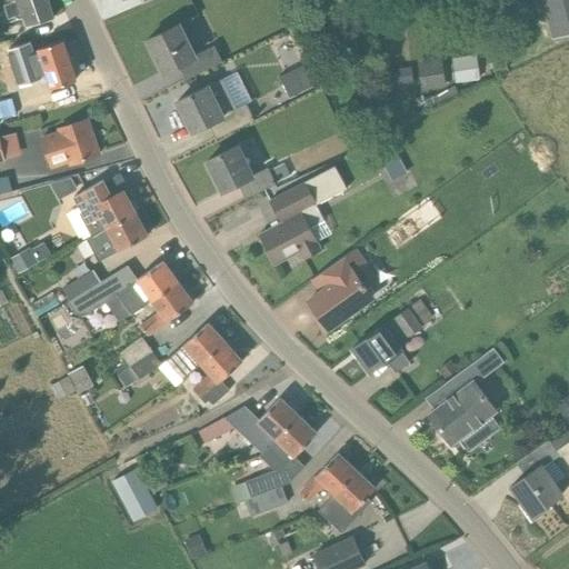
[(30,27),(53,18),(47,0),(0,0),(9,23),(26,17),(30,27)]
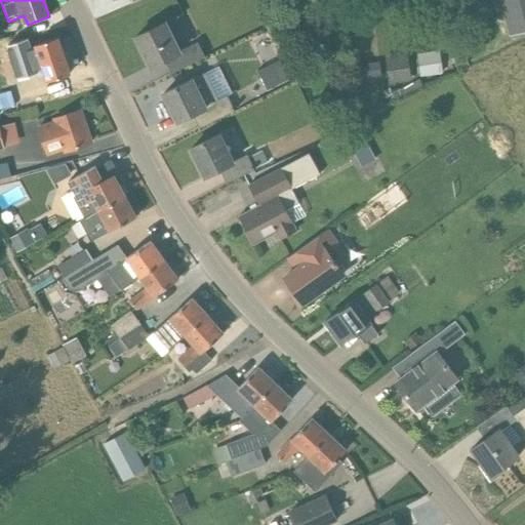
[(524,0),(500,0),(511,35),(524,31),(524,0)]
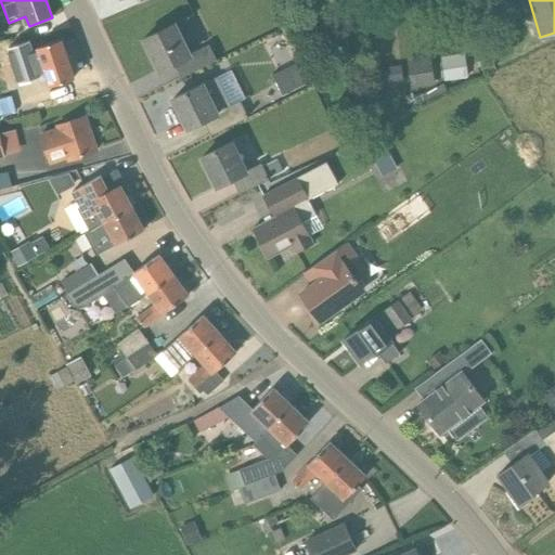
[(181,78),(217,61),(208,44),(190,54),(175,24),(143,40),(159,72),(173,64),(181,78)]
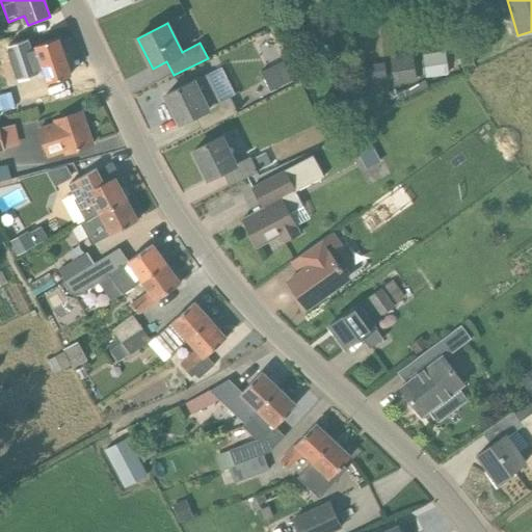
[(46,72),(50,82),(71,75),(58,38),(36,46),(35,40),(0,43),(0,62),(3,75),(23,70),(25,78),(46,72)]
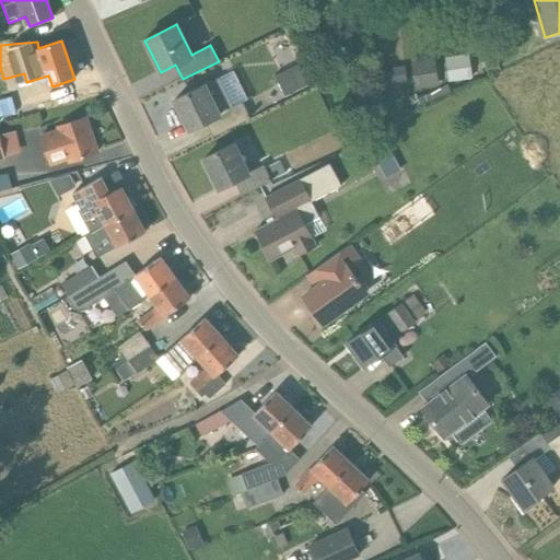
[(473,79),(470,54),(446,57),(448,82),(473,79)]
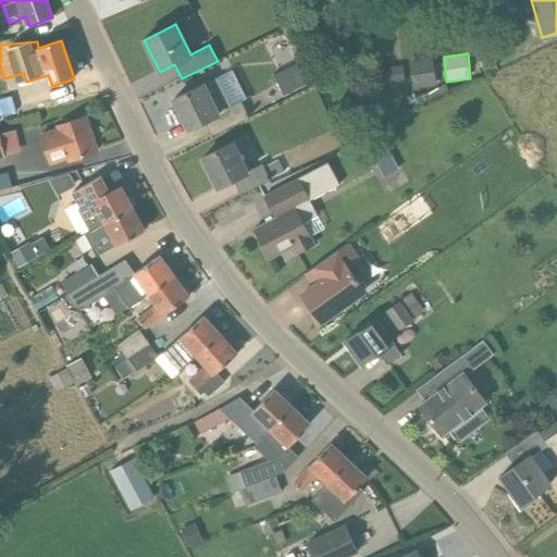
[(437,86),(432,58),(409,62),(413,89),(437,86)]
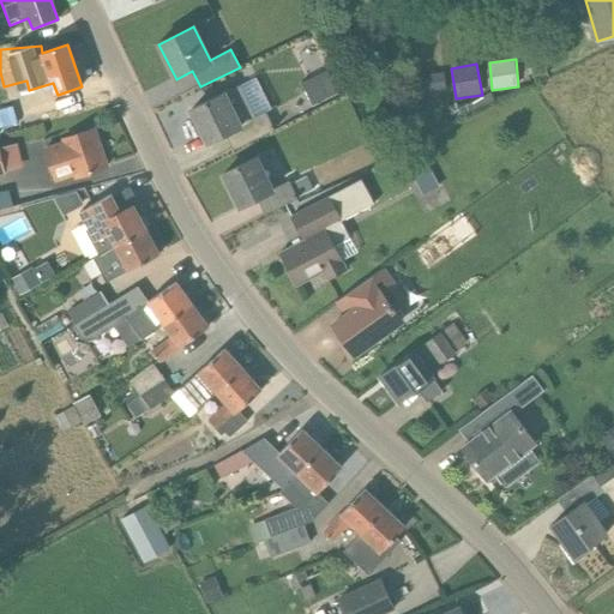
[(301,83),(312,104),(339,91),(329,70),(301,83)]
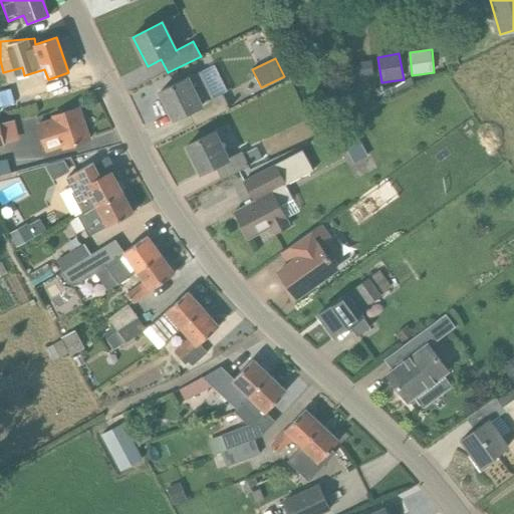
[(344,79),(374,76),(372,60),(342,63),(344,79)]
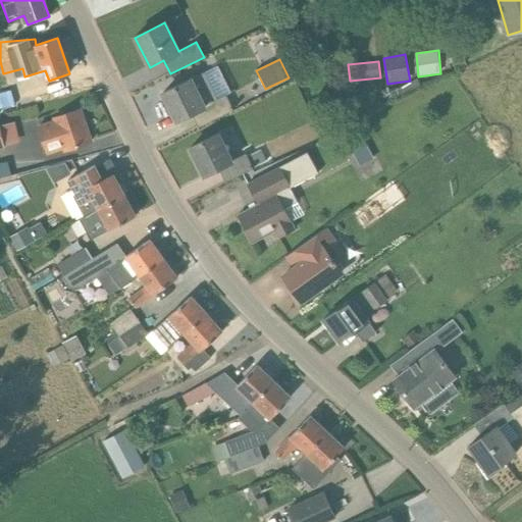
[(235,92),(225,96),(216,100),(203,73),(163,93),(176,121),(192,114),(198,127),(232,110),(231,108),(242,103),(235,92)]
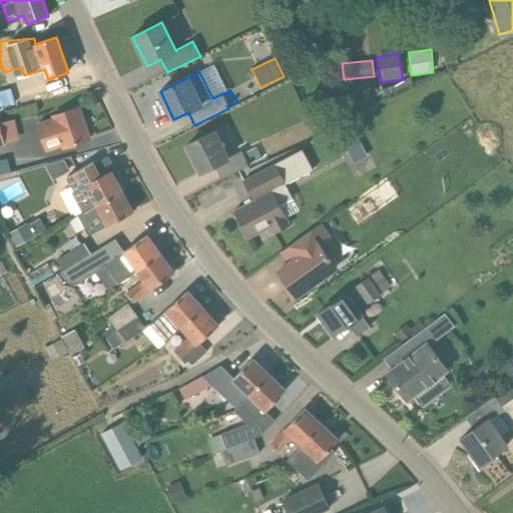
[(29,104),(23,88),(0,96),(0,100),(3,111),(29,104)]
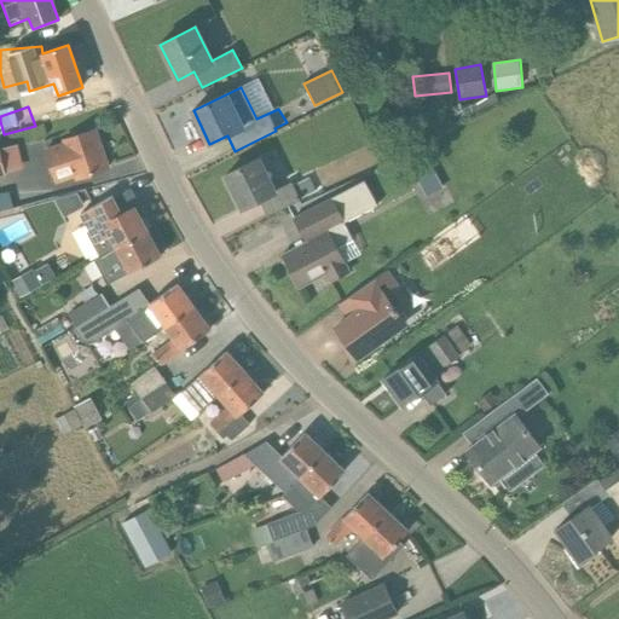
[(76,178),(77,179),(108,168),(94,131),(64,142),(65,143),(44,150),(55,184),(76,178)]
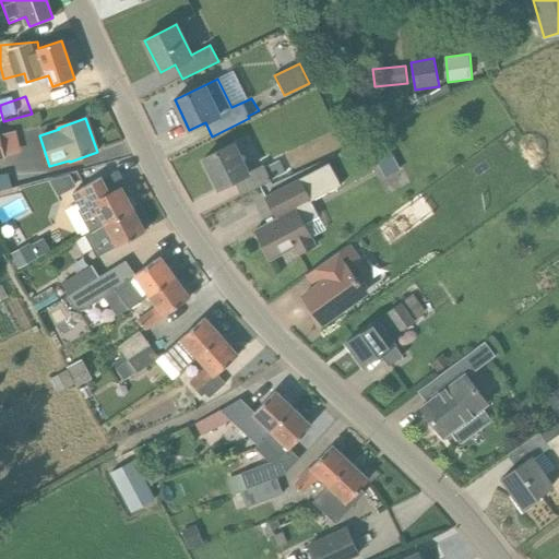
[(155,118),(155,132),(182,131),(182,118),(155,118)]
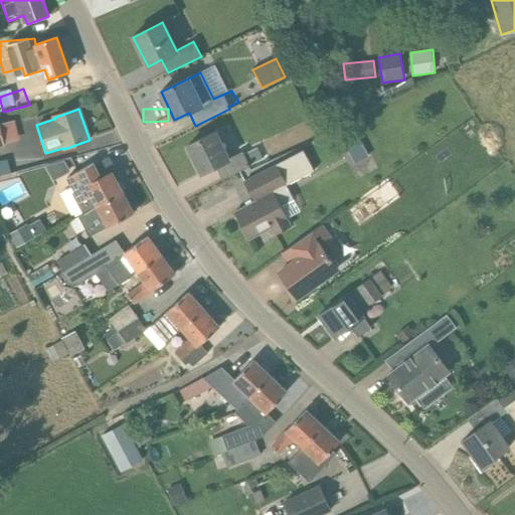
[(0,147),(5,146),(4,144),(19,141),(14,121),(0,124),(0,147)]
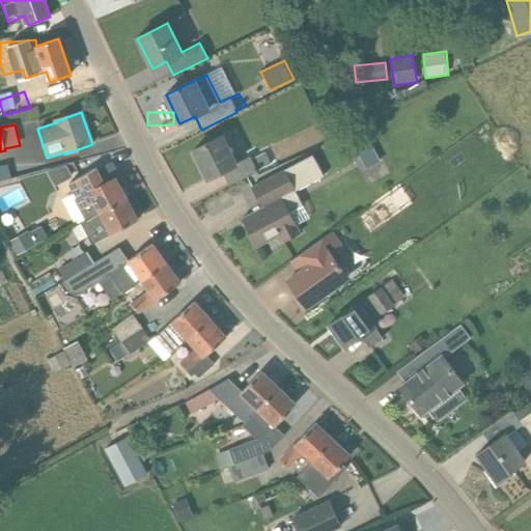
[(367,172),(382,165),(365,134),(351,141),(367,172)]
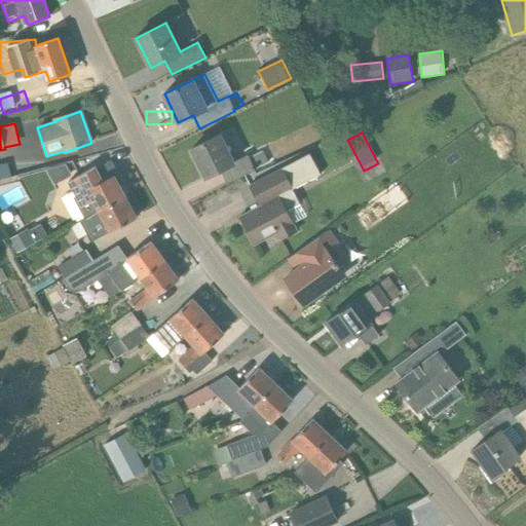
[(254,168),(264,162),(260,154),(260,153),(249,159),(247,155),(232,162),(219,136),(191,149),(205,178),(220,171),(227,184),(255,171),(254,168)]
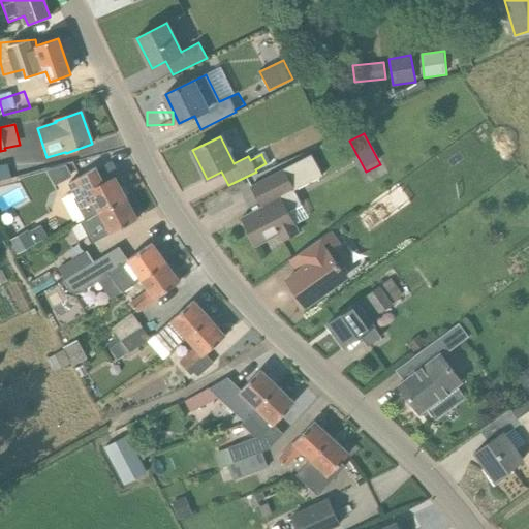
[(261,155),(266,163),(277,158),(273,150),(261,155)]
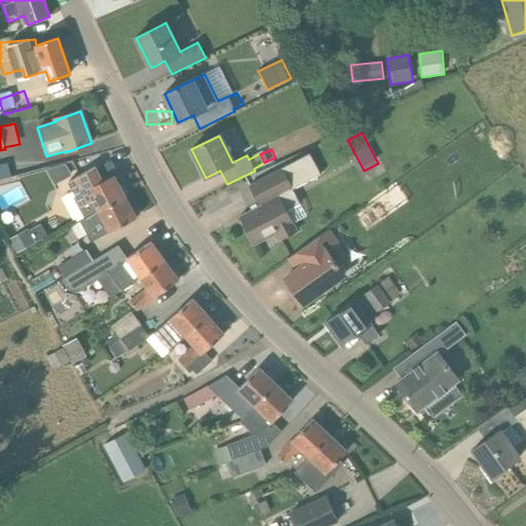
[(50,168),(55,181),(74,174),(69,161),(50,168)]
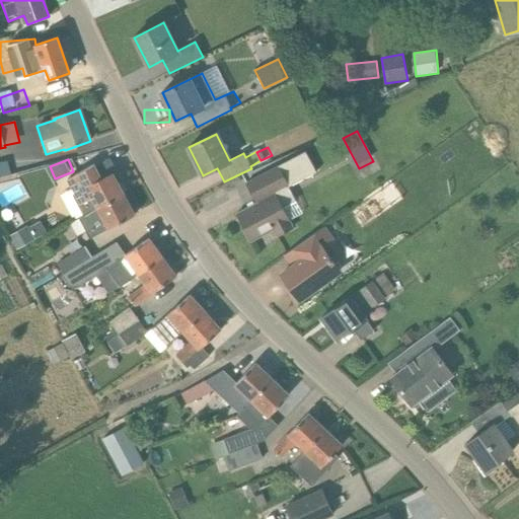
[(251,242),(273,230),(276,237),(293,228),(276,195),(289,188),(278,166),(246,183),(256,204),(236,214),(251,242)]
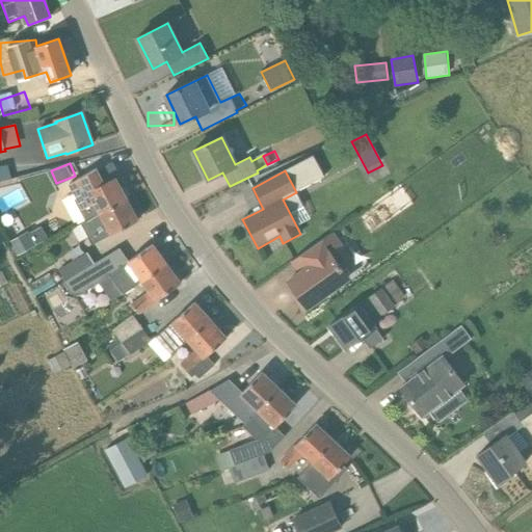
[(115,178),(101,186),(92,171),(69,184),(76,200),(75,201),(86,221),(100,213),(101,214),(127,200),(115,178)]
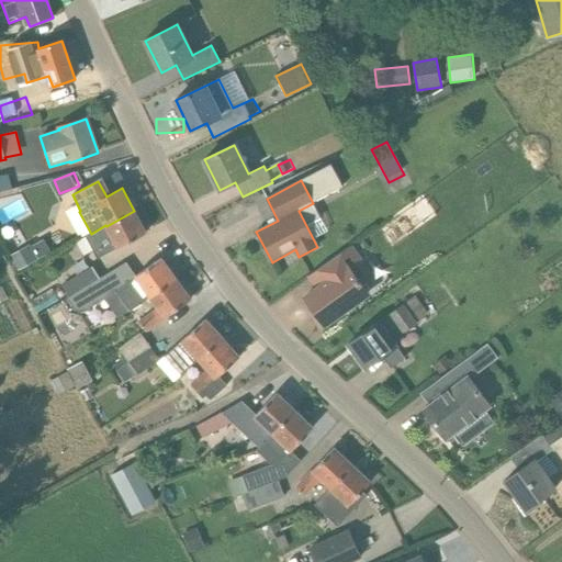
[(92,249),(98,259),(146,233),(134,211),(107,226),(113,238),(92,249)]
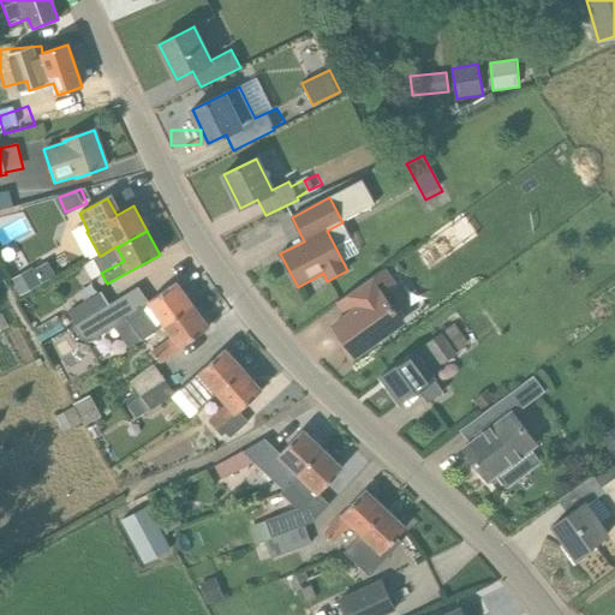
[(429,272),(454,255),(440,233),(415,251),(429,272)]
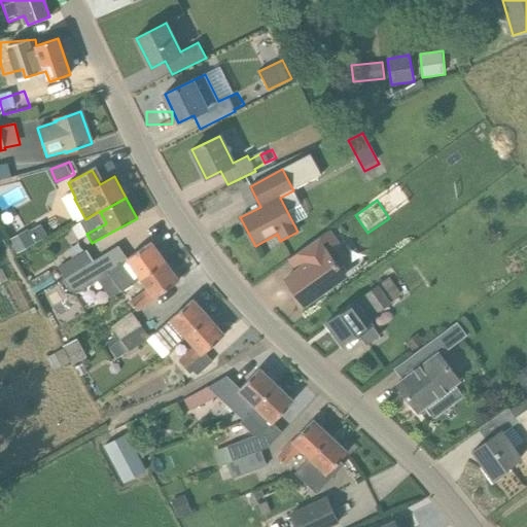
[(30,235),(35,244),(47,237),(40,224),(28,232),(29,233),(30,235)]
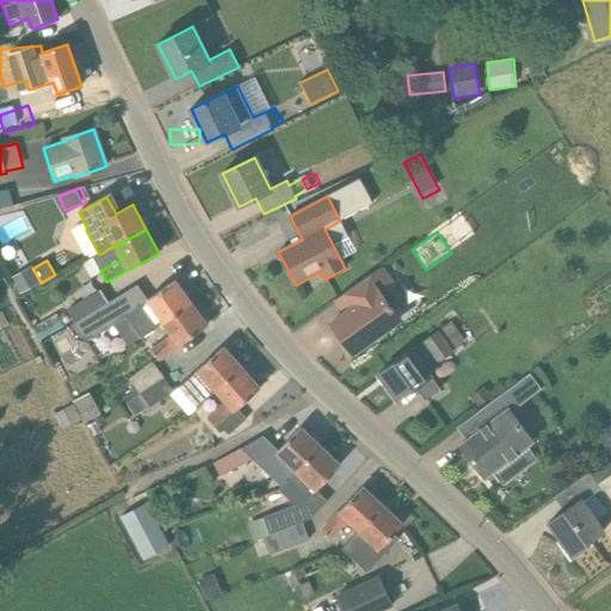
[(341,313),(329,322),(355,356),(403,321),(394,308),(392,310),(378,290),(381,289),(386,285),(390,282),(393,281),(383,266),(375,271),(370,275),(368,277),(333,302),(341,313)]
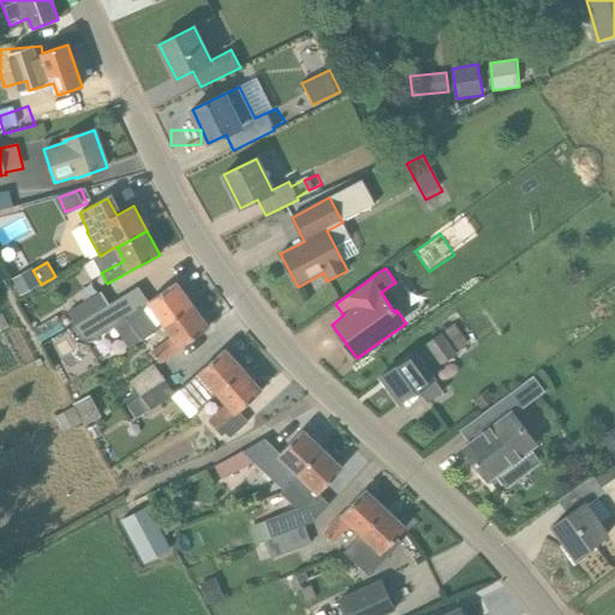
[(41,285),(34,272),(12,284),(19,297),(41,285)]
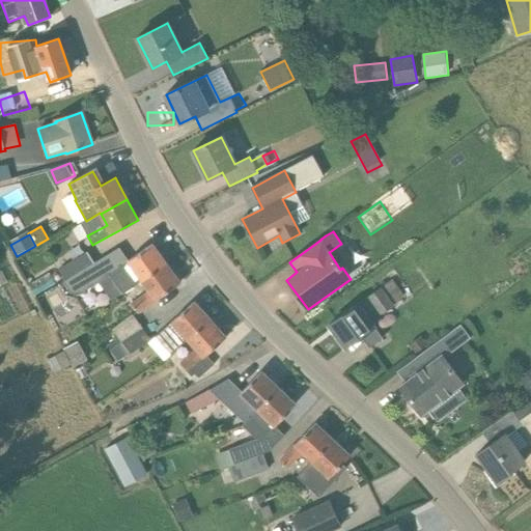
[(123,295),(142,281),(167,263),(152,244),(110,275),(123,295)]
